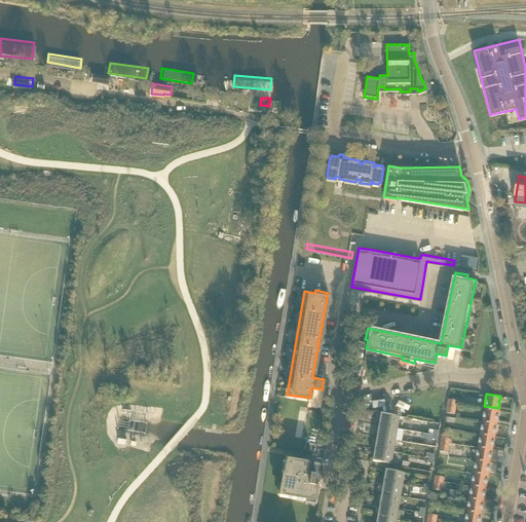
[(498,408),(484,406),(482,418),(496,421),(498,408)]
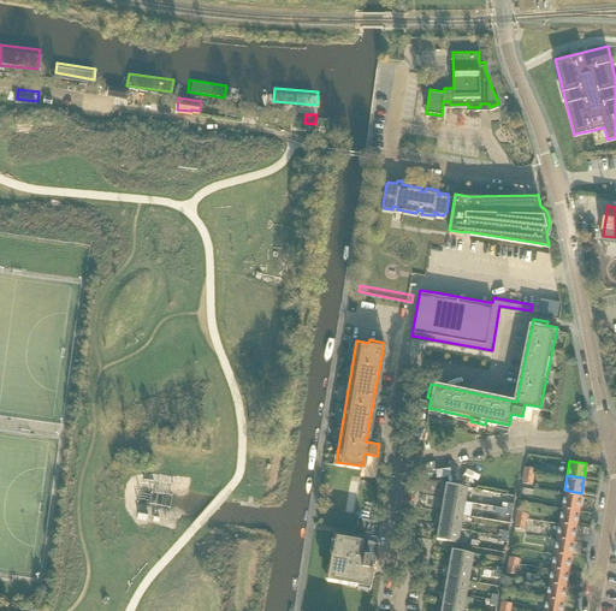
[(446,480),(444,493),(466,498),(468,484),(446,480)]
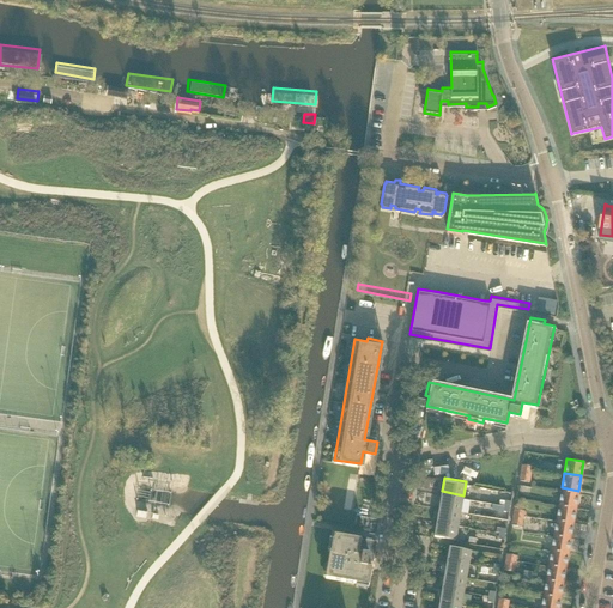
[(578,491),(562,487),(558,503),(576,505),(578,491)]
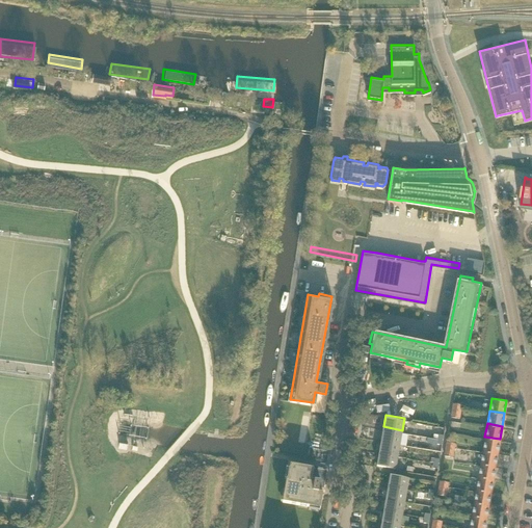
[(402,430),(383,426),(381,439),(400,442),(402,430)]
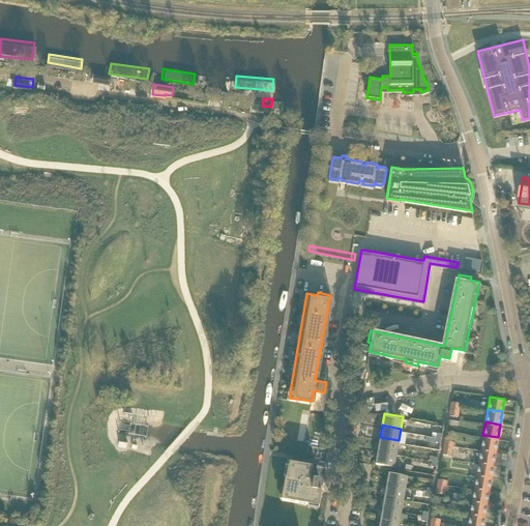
[(498,437),(482,435),(480,447),(495,450),(498,437)]
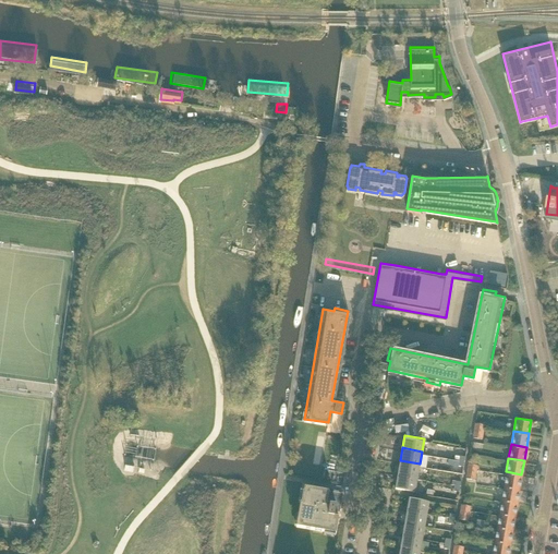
[(400,460),(398,473),(417,477),(420,464),(400,460)]
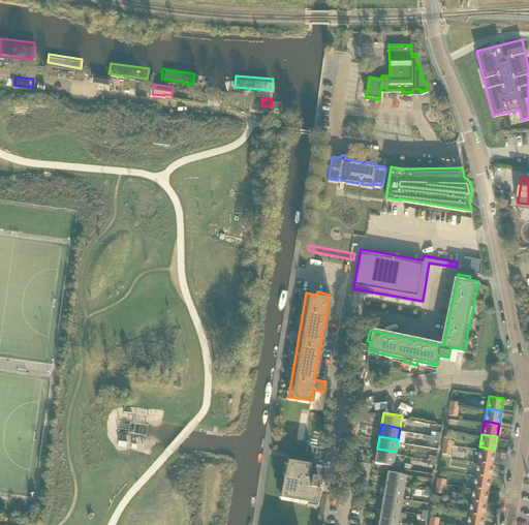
[(494,450),(479,446),(477,460),(492,462),(494,450)]
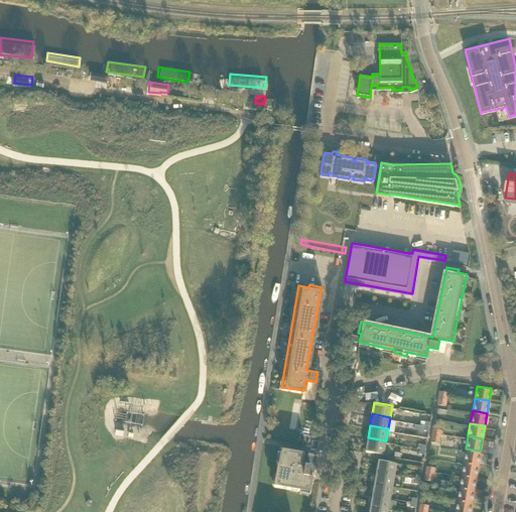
[(386,440),(368,437),(366,449),(384,452),(386,440)]
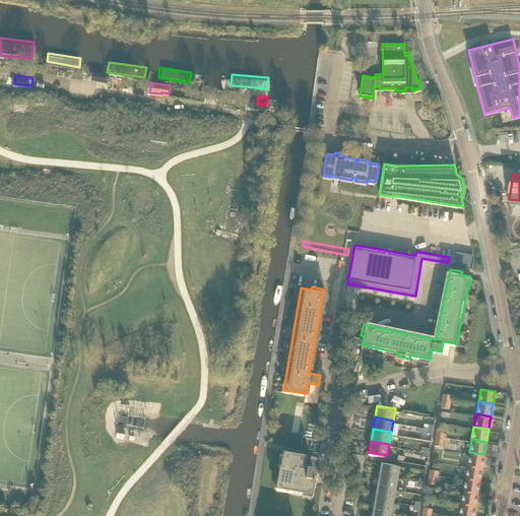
[(313,494),(316,479),(312,478),(313,468),(305,466),(307,455),(284,451),(281,465),(280,465),(276,488),(313,494)]
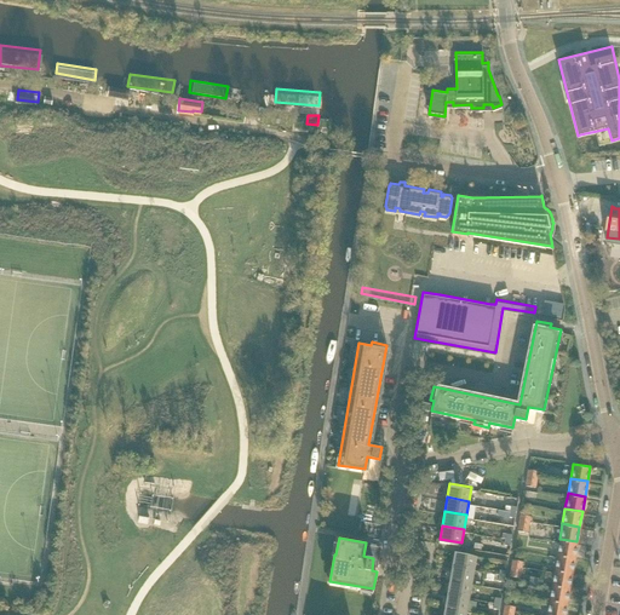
[(577,541),(560,539),(557,553),(574,557),(577,541)]
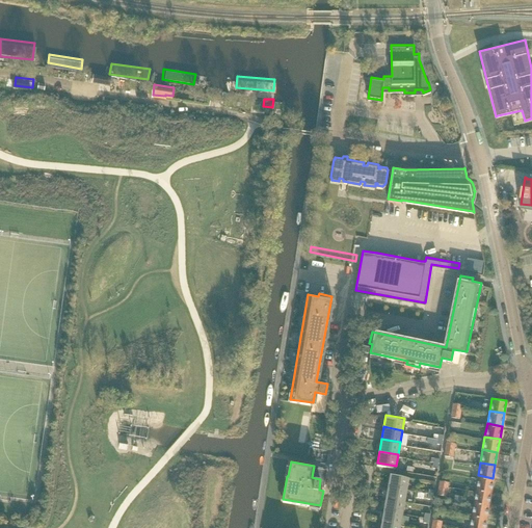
[(391,472),(389,483),(407,486),(409,475),(391,472)]
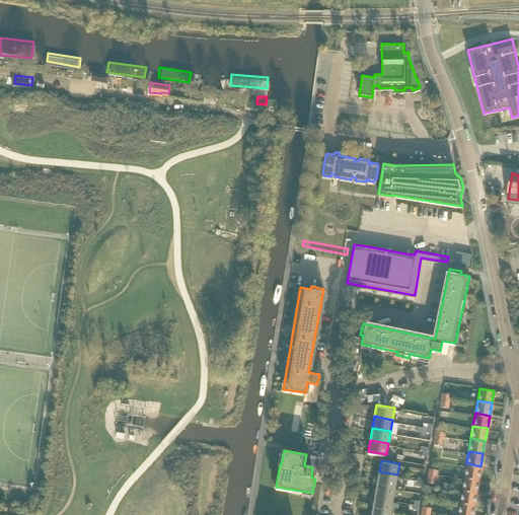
[(480,466),(466,463),(464,476),(478,479),(480,466)]
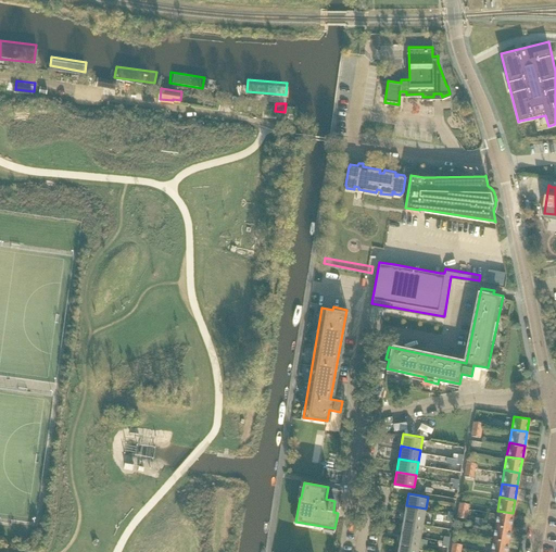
[(426,509),(406,505),(404,518),(424,522),(426,509)]
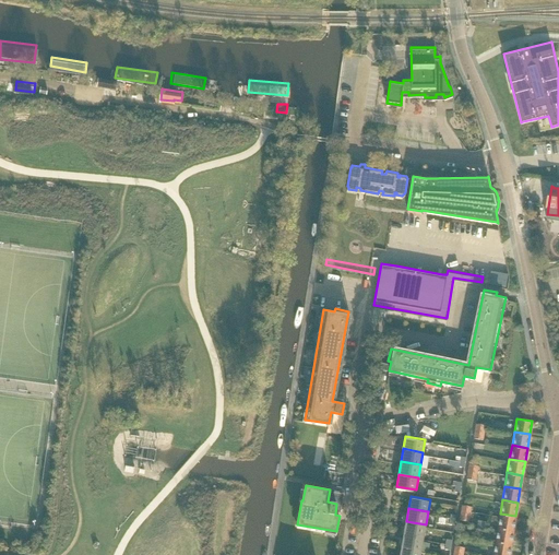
[(515,516),(500,514),(498,527),(513,529),(515,516)]
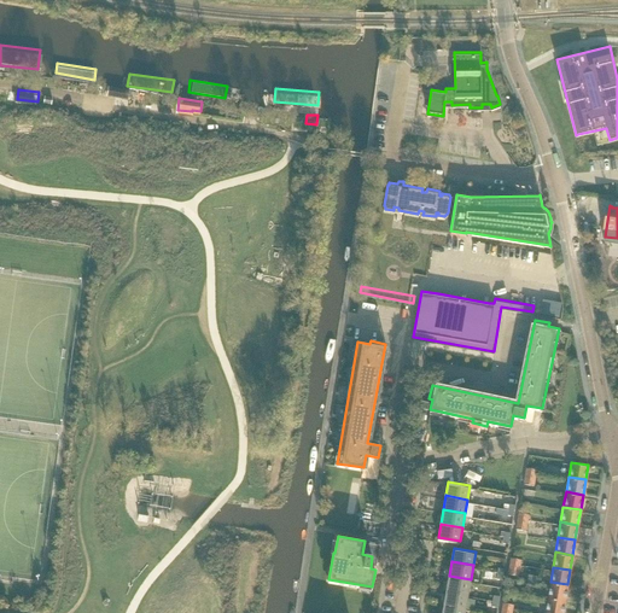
[(449,576),(447,589),(468,593),(471,579),(449,576)]
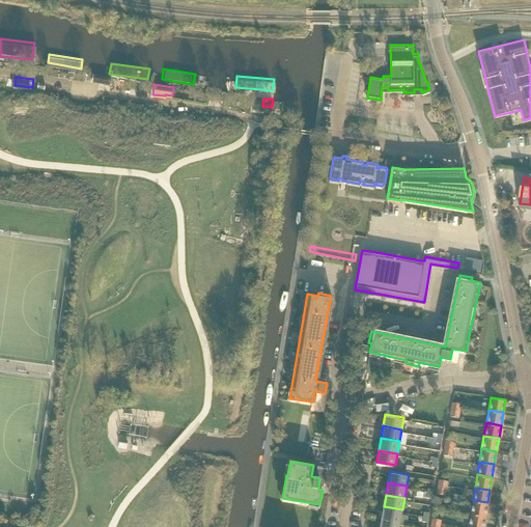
[(487,502),(473,500),(471,512),(485,516),(487,502)]
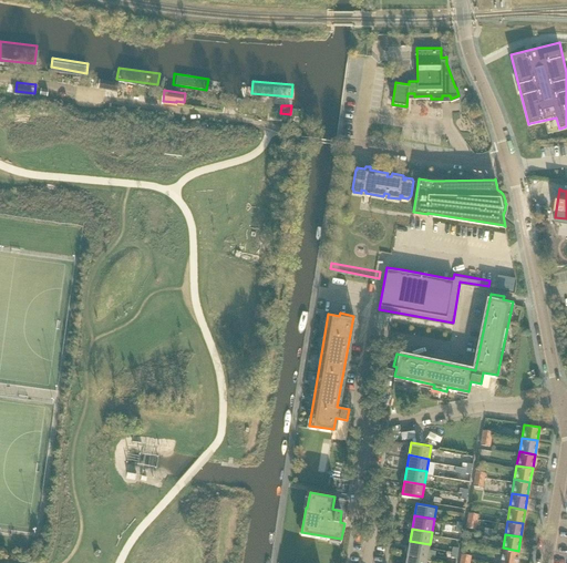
[(430,544),(410,541),(408,554),(428,558),(430,544)]
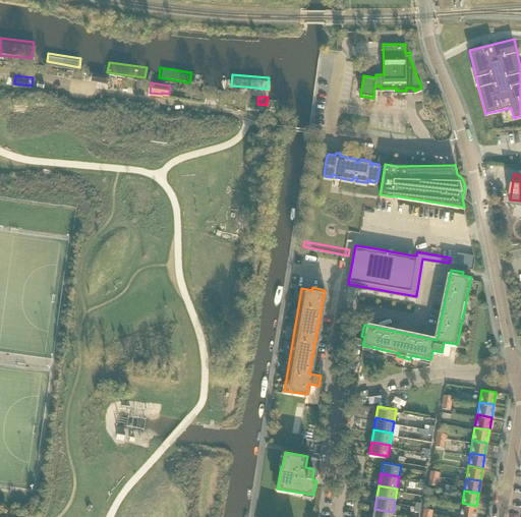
[(474,516),(476,506),(462,503),(460,516),(466,516),(474,516)]
